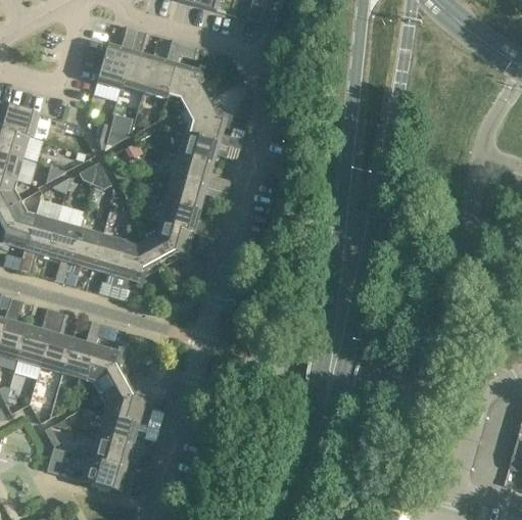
[(178,0),(217,11),(219,0),(178,0)]
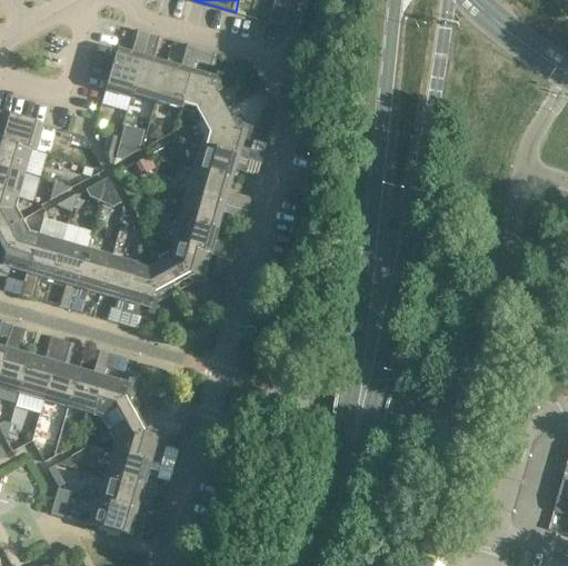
[(289,0),(282,25),(299,29),(302,18),(307,5),(289,0)]
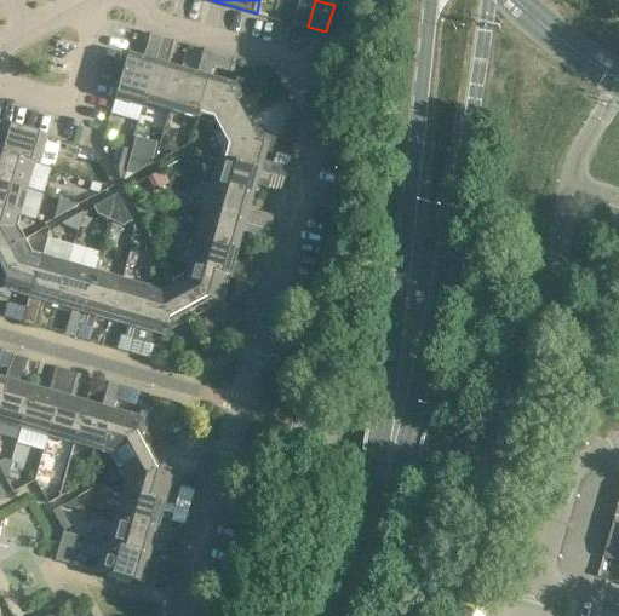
[(162,35),(148,32),(143,45),(150,47),(147,57),(127,51),(115,98),(143,105),(144,101),(143,101),(162,35)]
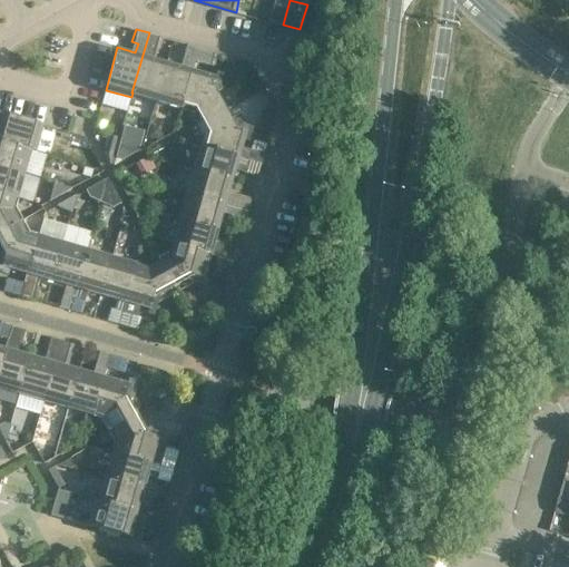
[(162,37),(149,32),(131,93),(133,93),(156,99),(167,61),(149,57),(153,48),(158,49),(162,37)]
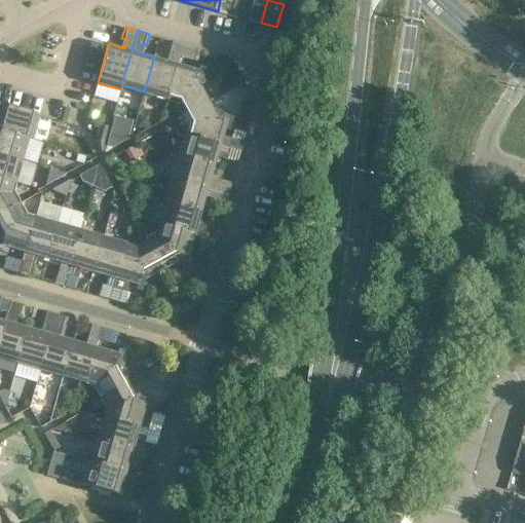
[(184,43),(171,40),(167,51),(173,53),(170,62),(154,57),(144,91),(167,99),(169,95),(178,64),(180,55),(184,43)]
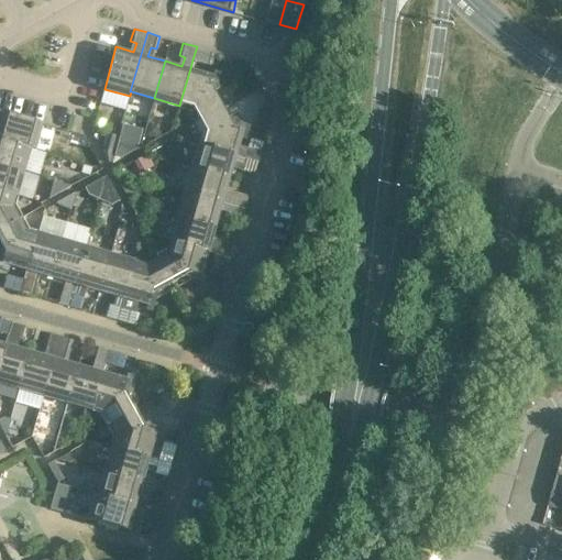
[(193,59),(202,62),(206,48),(197,46),(193,59)]
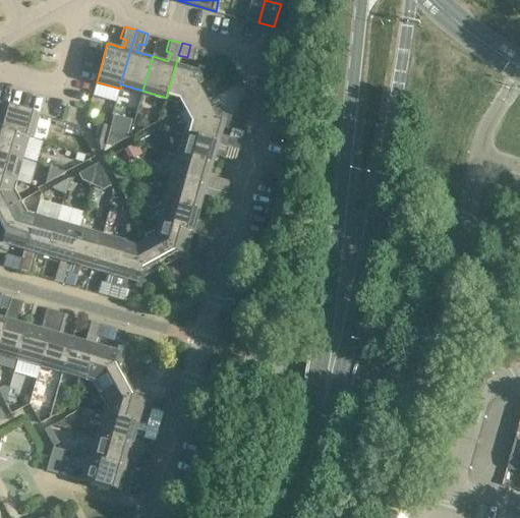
[(198,48),(190,45),(187,57),(194,59),(198,48)]
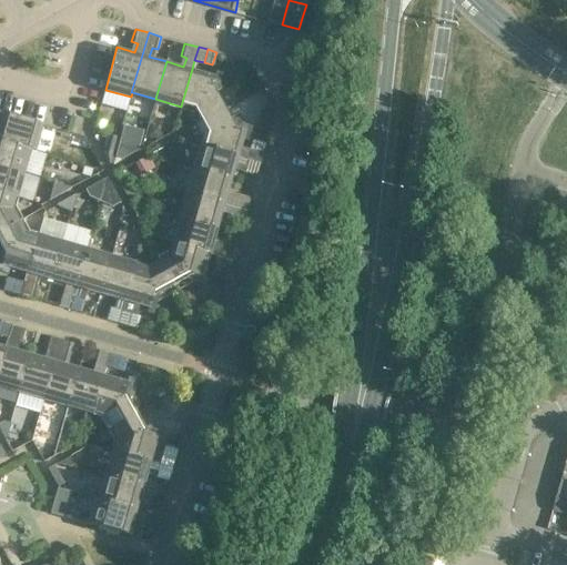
[(209,73),(192,69),(182,102),(195,106),(202,119),(224,107),(215,90),(221,88),(219,83),(222,73),(210,69),(209,73)]
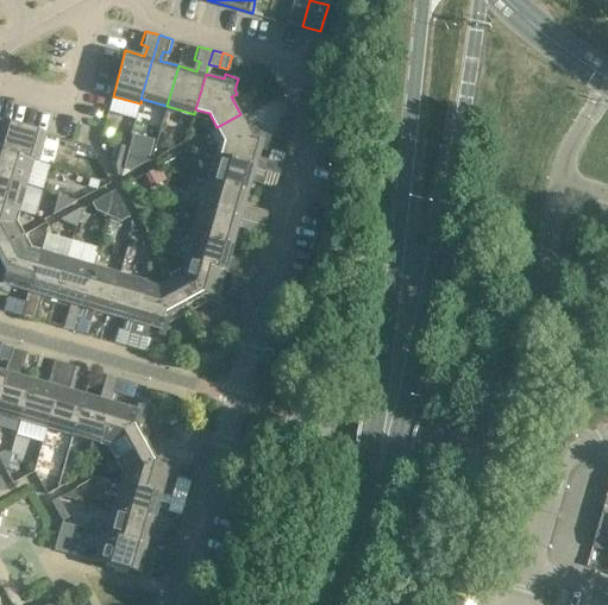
[(250,132),(240,114),(217,127),(225,142),(220,155),(256,164),(261,147),(265,149),(270,136),(259,132),(257,128),(250,132)]
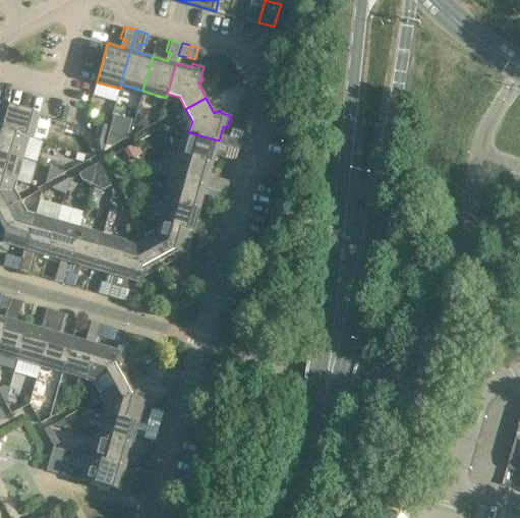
[(40,113),(1,102),(0,106),(0,126),(29,135),(29,136),(32,137),(40,113)]
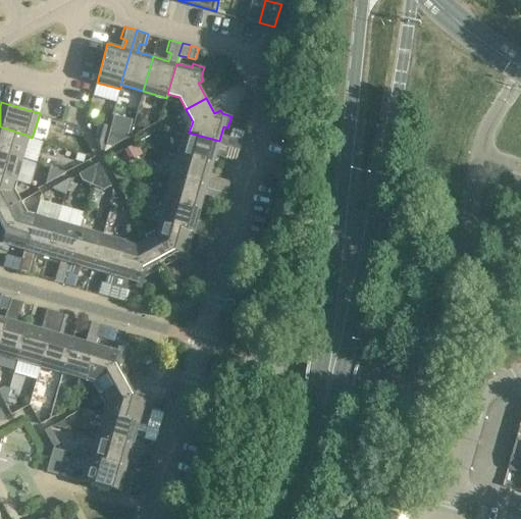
[(239,109),(236,117),(247,120),(249,112),(239,109)]
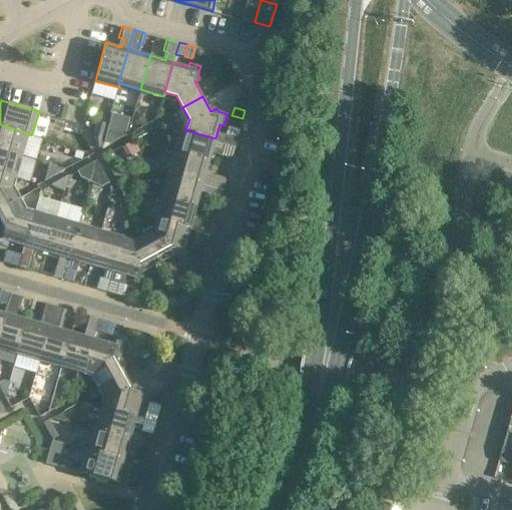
[(113,111),(105,140),(111,141),(125,133),(130,116),(113,111)]
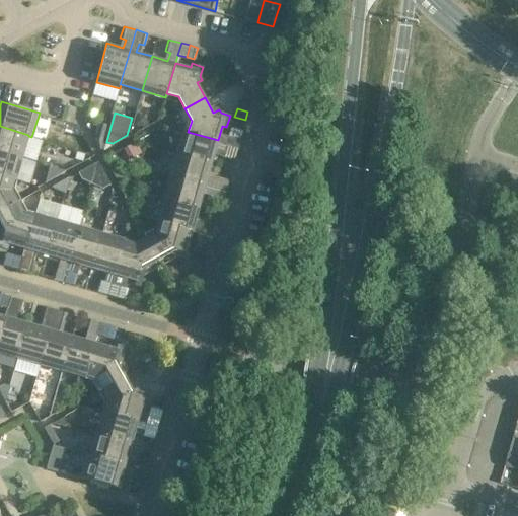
[(139,113),(136,123),(146,126),(147,120),(144,114),(139,113)]
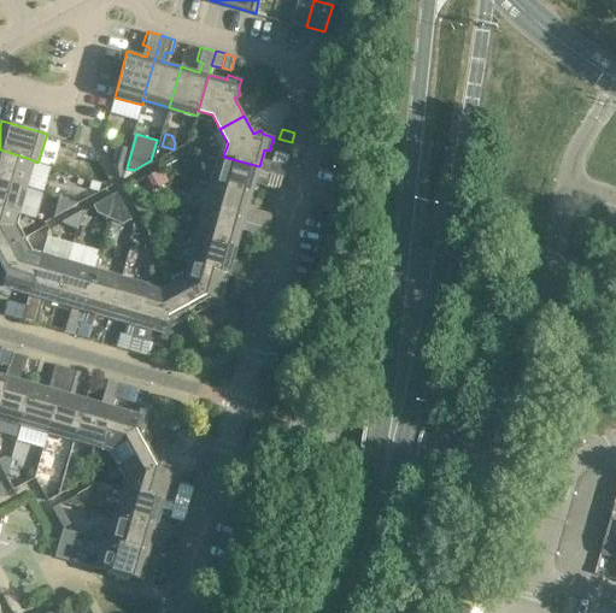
[(118,145),(113,159),(116,160),(115,165),(121,177),(122,176),(130,148),(118,145)]
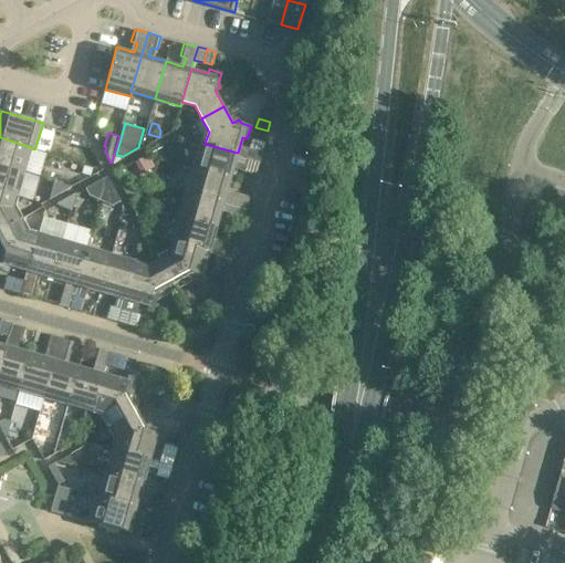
[(31,147),(0,137),(0,164),(24,171),(31,148),(31,147)]
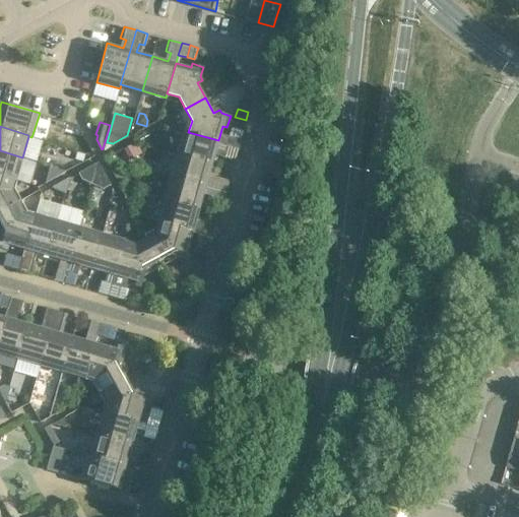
[(232,127),(230,135),(241,138),(244,129),(232,127)]
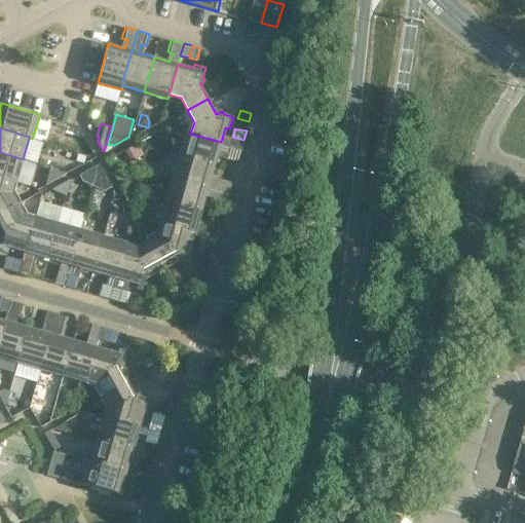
[(186,133),(180,156),(215,165),(219,150),(227,153),(226,157),(238,161),(241,148),(230,145),(221,142),(190,134),(186,133)]
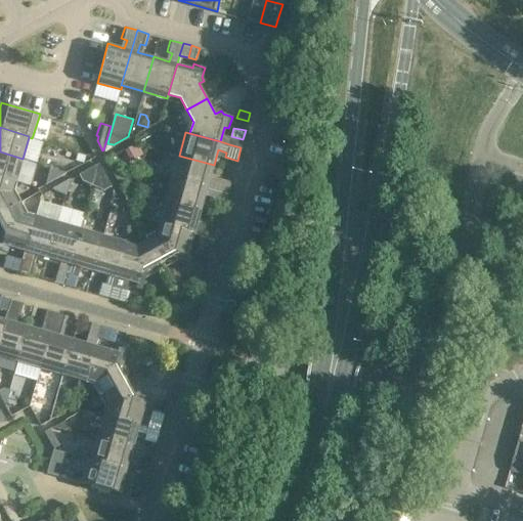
[(241,147),(243,139),(231,136),(229,144),(241,147)]
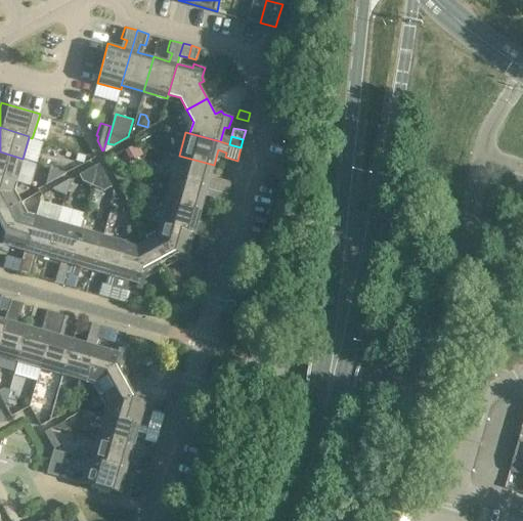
[(137,141),(126,147),(132,159),(143,153),(137,141)]
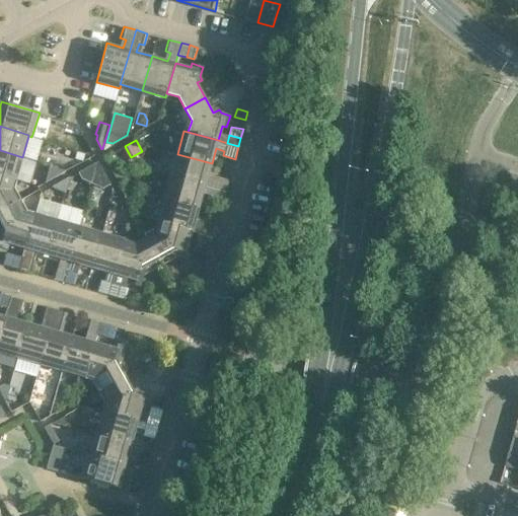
[(22,157),(0,150),(0,175),(12,179),(15,180),(22,157)]
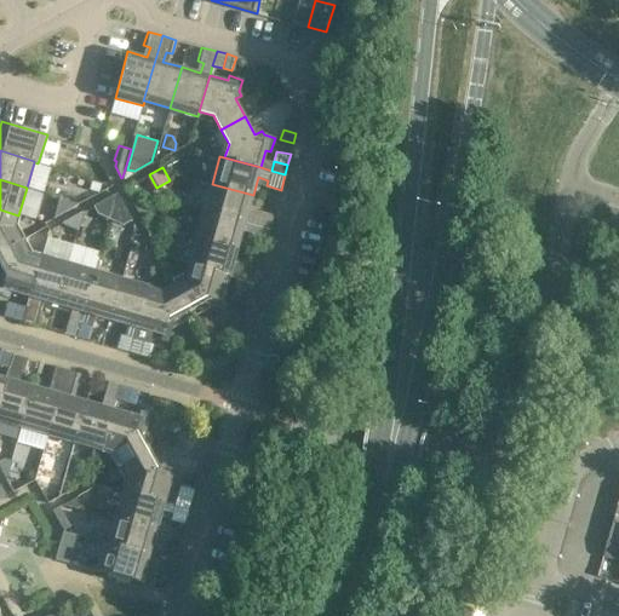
[(253,195),(212,184),(204,209),(269,229),(274,216),(259,212),(258,217),(247,214),(253,195)]
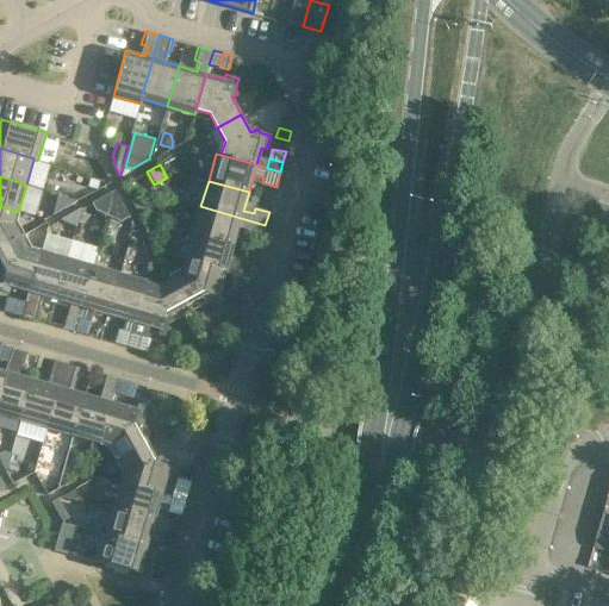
[(109,212),(116,187),(93,200),(97,210),(109,212)]
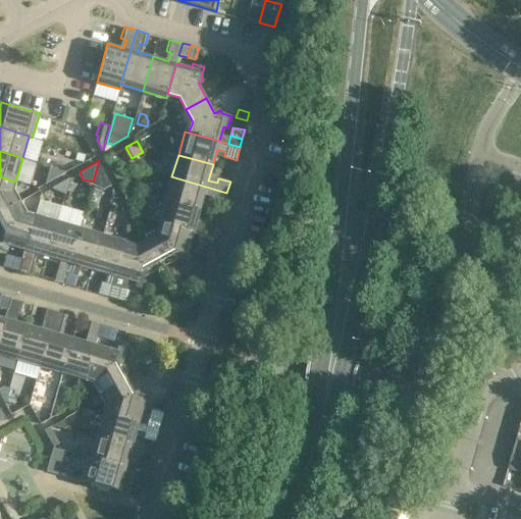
[(109,179),(99,160),(93,182),(102,185),(109,179)]
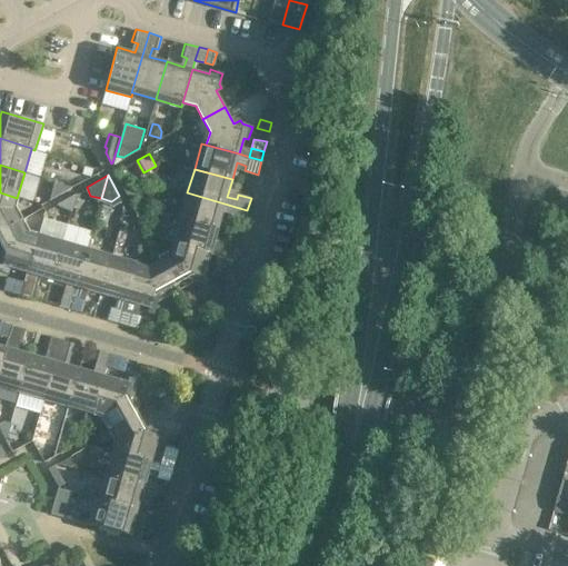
[(55,181),(50,199),(71,186),(55,181)]
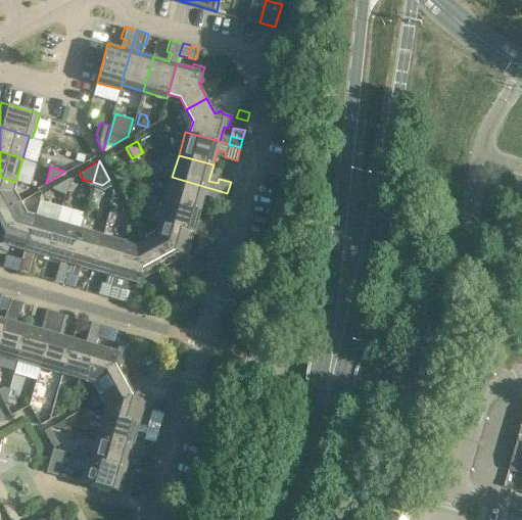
[(12,181),(0,177),(0,211),(14,204),(8,193),(12,181)]
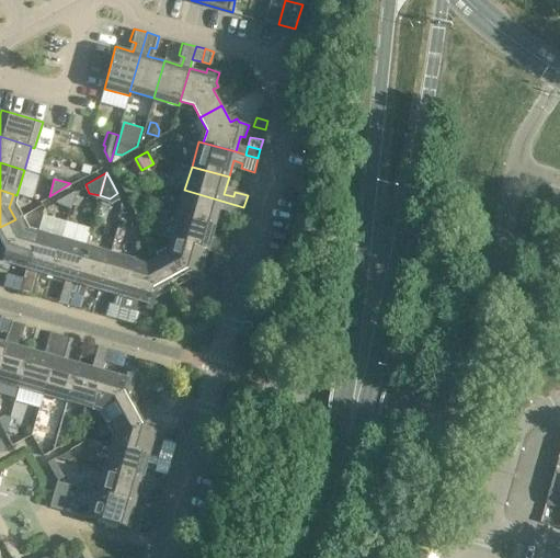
[(56,201),(70,207),(75,191),(75,190),(56,201)]
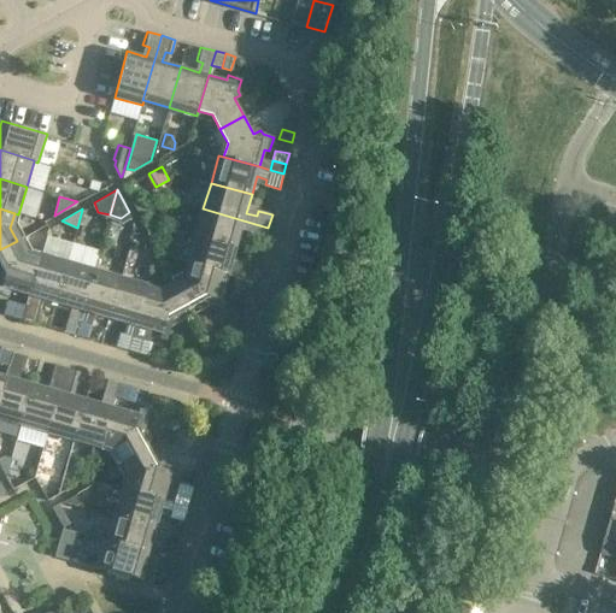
[(268,228),(203,208),(195,235),(236,247),(241,229),(252,231),(251,237),(264,241),(268,228)]
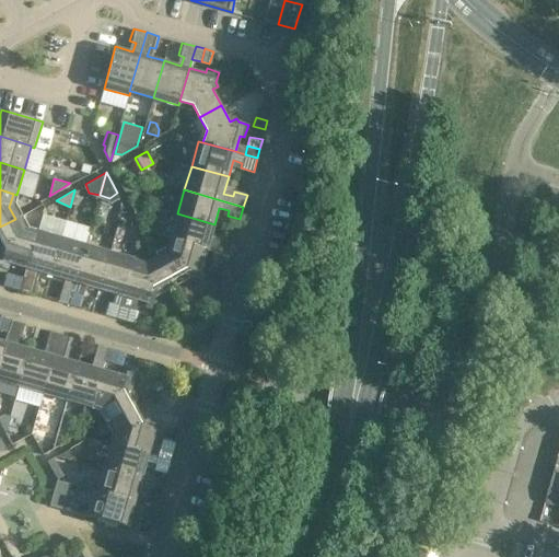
[(214,224),(177,213),(170,239),(174,240),(207,250),(217,252),(229,256),(233,242),(221,239),(219,243),(210,241),(214,224)]
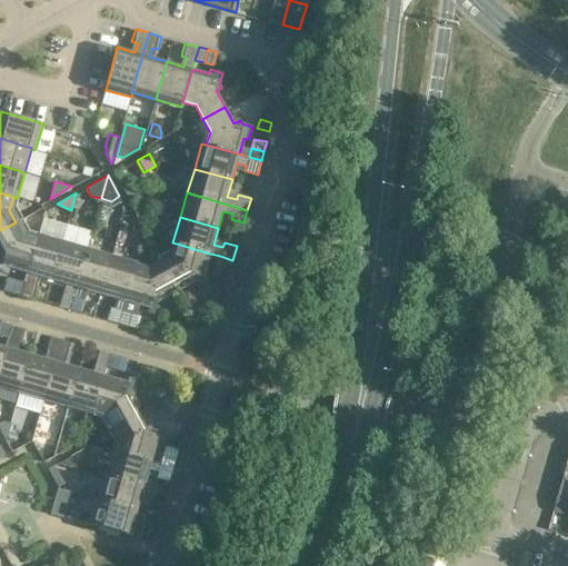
[(22,235),(16,222),(0,230),(0,246),(5,255),(3,259),(0,257),(0,268),(9,271),(11,267),(26,271),(36,238),(22,235)]
